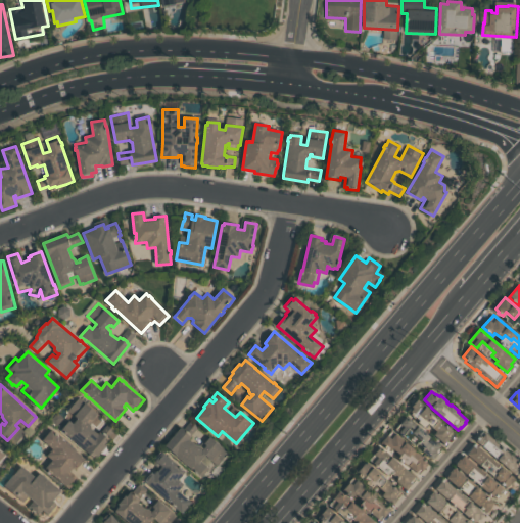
[(96,460),(67,434),(66,435),(64,432),(59,427),(67,418),(74,423),(78,419),(68,411),(81,397),(100,415),(94,421),(90,419),(87,422),(89,423),(90,424),(91,425),(92,427),(92,428),(99,434),(101,431),(103,433),(104,432),(108,436),(107,437),(111,440),(96,460)]
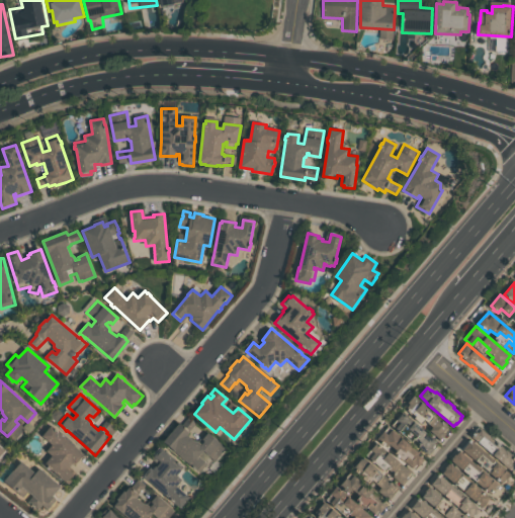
[(404,408),(413,396),(451,428),(440,440),(429,430),(432,427),(428,423),(434,416),(427,410),(422,417),(415,411),(412,414),(410,412),(410,413),(407,411),(407,410),(404,408)]
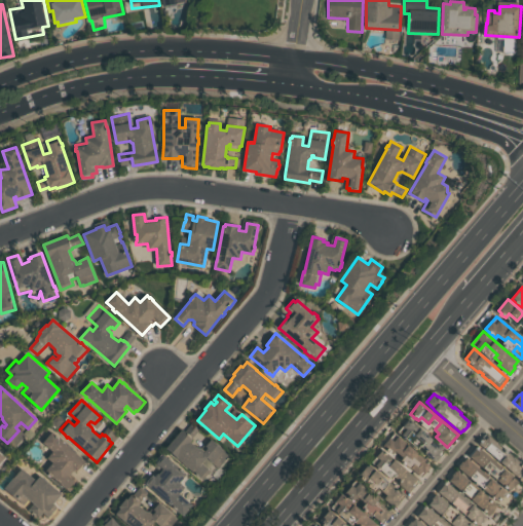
[(398,431),(409,418),(446,450),(435,463),(417,449),(420,445),(421,445),(423,443),(414,436),(415,435),(411,431),(405,438),(398,431)]
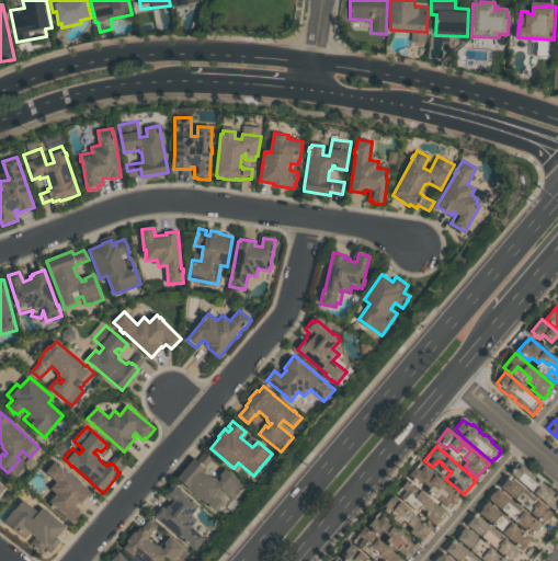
[(206,469),(204,471),(211,478),(212,478),(213,478),(215,479),(216,479),(216,480),(217,481),(217,483),(221,478),(219,476),(226,469),(246,487),(232,500),(221,489),(216,494),(226,503),(216,513),(178,478),(195,459),(200,464),(201,462),(204,466),(204,467),(206,469)]
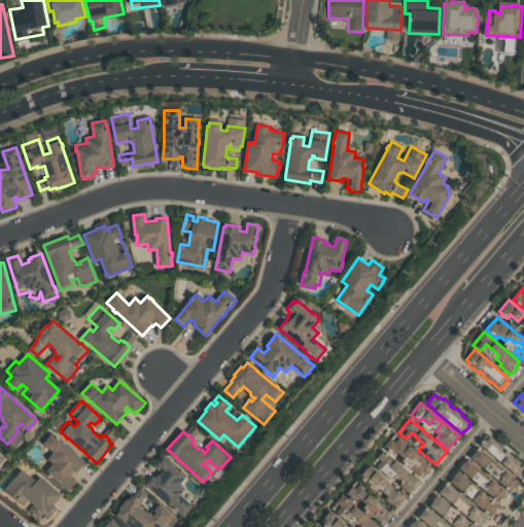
[(70,493),(53,478),(51,479),(47,475),(45,472),(53,464),(47,459),(53,453),(43,444),(51,433),(56,437),(57,436),(60,440),(85,462),(76,473),(74,471),(70,476),(78,483),(70,493)]
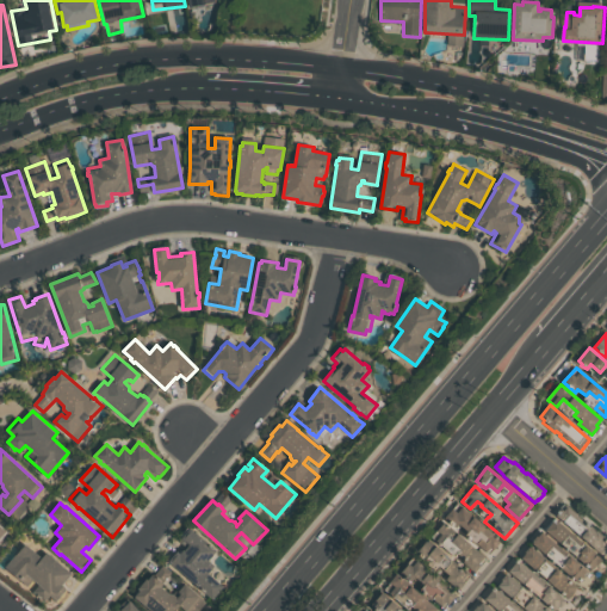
[(445,517),(457,503),(501,539),(489,554),(477,543),(481,538),(485,542),(489,537),(481,530),(477,534),(471,528),(468,532),(459,525),(457,528),(453,525),(452,526),(447,523),(448,522),(445,517)]
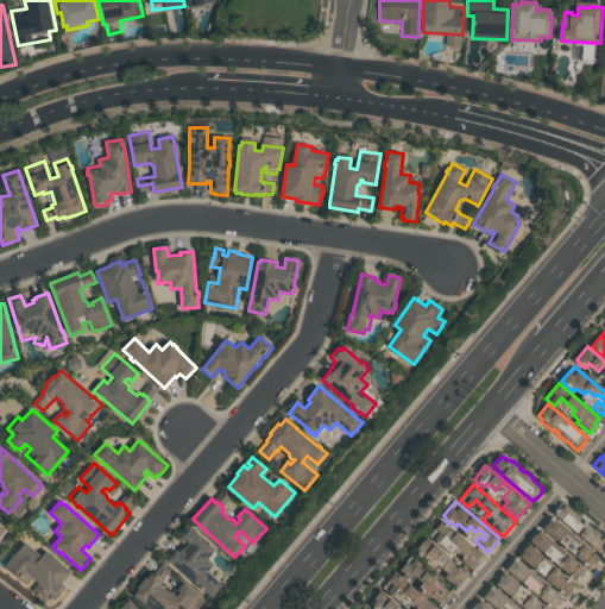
[(554,514),(556,512),(554,510),(556,508),(558,509),(560,507),(561,508),(565,504),(584,520),(584,519),(588,522),(587,523),(603,537),(604,537),(604,546),(599,552),(579,534),(584,527),(567,513),(561,520),(554,514)]
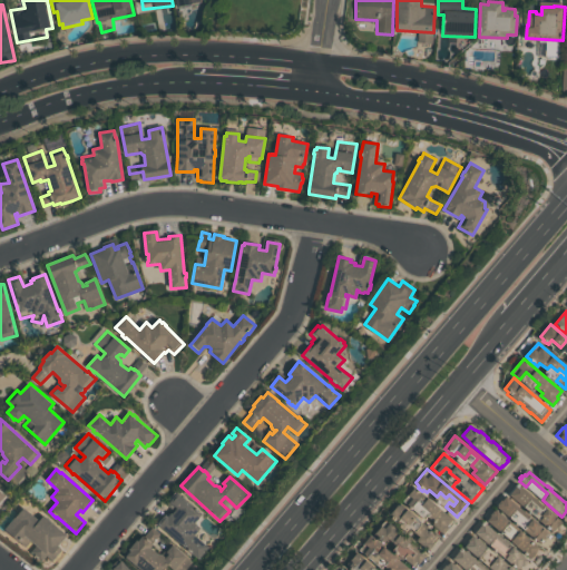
[(0,503),(15,487),(3,478),(0,481),(0,480),(0,503)]
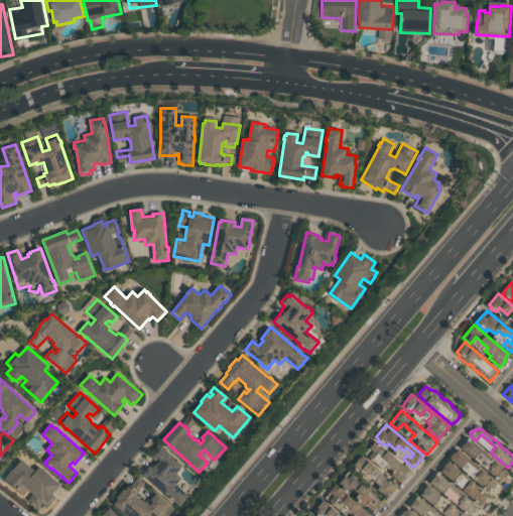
[(461,446),(467,440),(466,439),(468,436),(469,437),(508,472),(500,481),(498,479),(497,480),(494,477),(495,476),(488,470),(490,468),(489,467),(492,464),(480,453),(474,459),(461,446)]
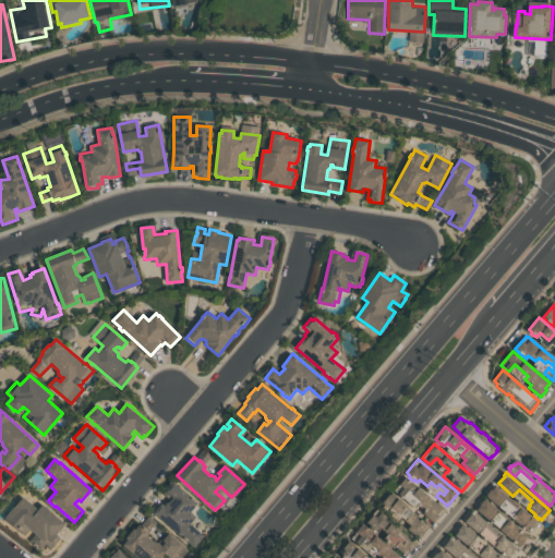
[(395,489),(406,476),(444,508),(438,514),(439,516),(434,523),(415,507),(419,502),(419,504),(421,501),(412,494),(408,489),(402,496),(395,489)]
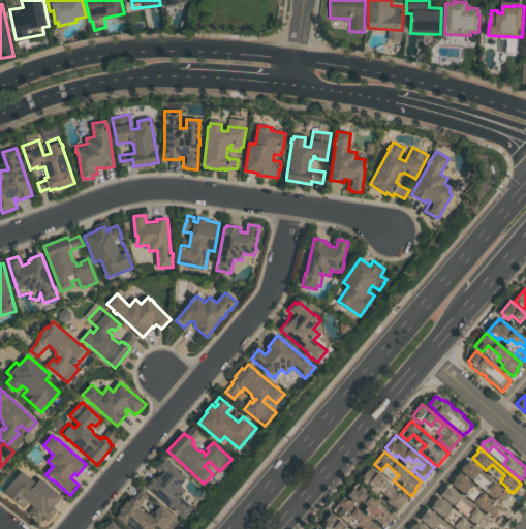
[(164,472),(161,469),(159,471),(154,467),(163,457),(182,472),(183,471),(186,474),(186,475),(188,477),(182,486),(187,490),(181,497),(194,508),(185,520),(178,514),(177,515),(174,511),(174,510),(147,487),(154,477),(156,479),(158,476),(159,477),(164,472)]
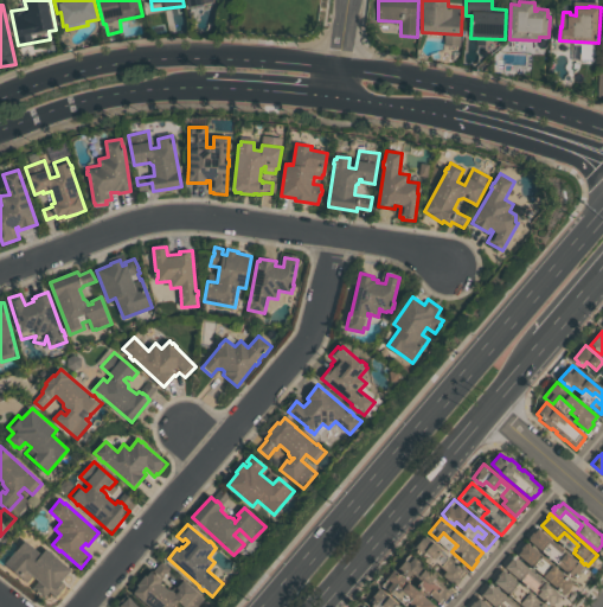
[(528,540),(530,538),(528,537),(533,532),(534,534),(539,529),(584,568),(575,580),(570,575),(569,576),(566,574),(566,573),(557,563),(565,553),(563,550),(560,554),(549,543),(541,550),(528,540)]
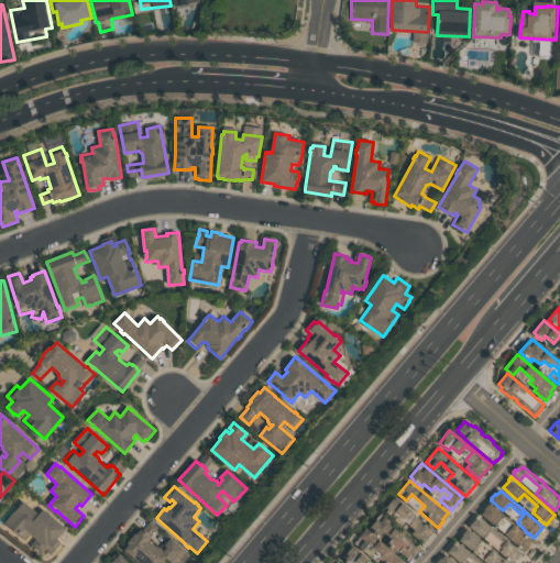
[(383,508),(392,497),(394,498),(395,497),(435,530),(423,543),(412,533),(414,529),(405,521),(403,525),(383,508)]
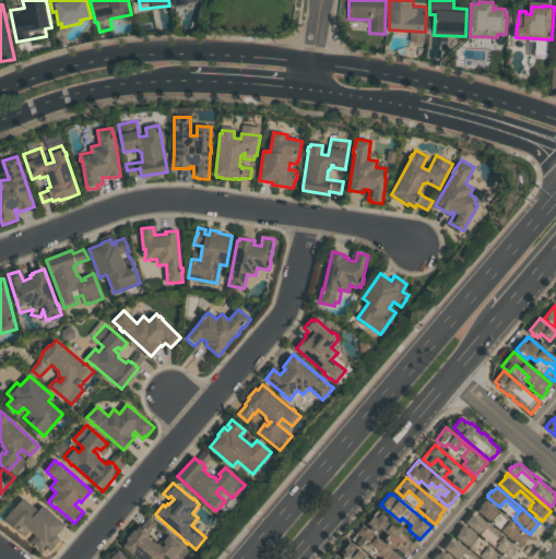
[(40,549),(38,547),(36,548),(33,546),(34,546),(31,543),(36,536),(31,532),(25,537),(6,520),(23,498),(38,511),(43,506),(66,525),(57,536),(61,539),(51,550),(46,546),(45,547),(43,547),(40,549)]
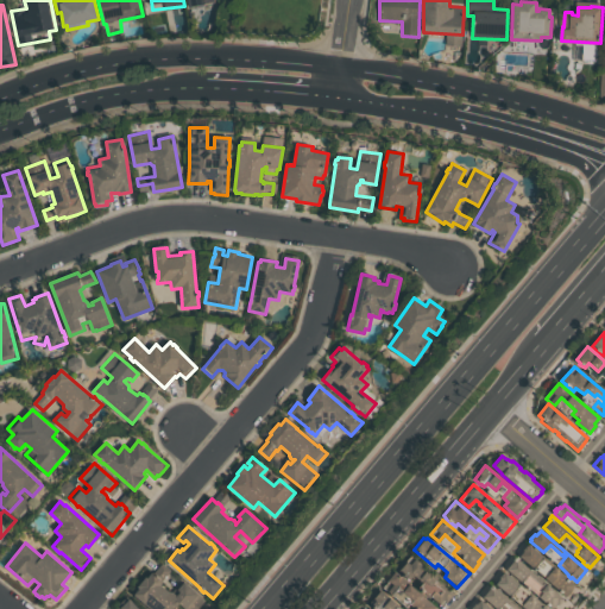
[(521,556),(524,551),(523,550),(529,544),(577,585),(567,596),(563,592),(562,594),(559,591),(560,590),(544,577),(553,569),(542,559),(535,569),(521,556)]
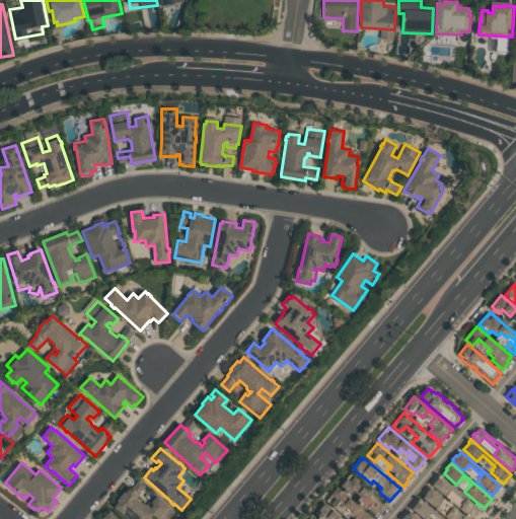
[(348,494),(339,487),(351,473),(387,506),(380,514),(378,512),(375,515),(362,504),(360,506),(358,503),(359,502),(357,500),(360,497),(353,491),(351,493),(349,492),(348,494)]
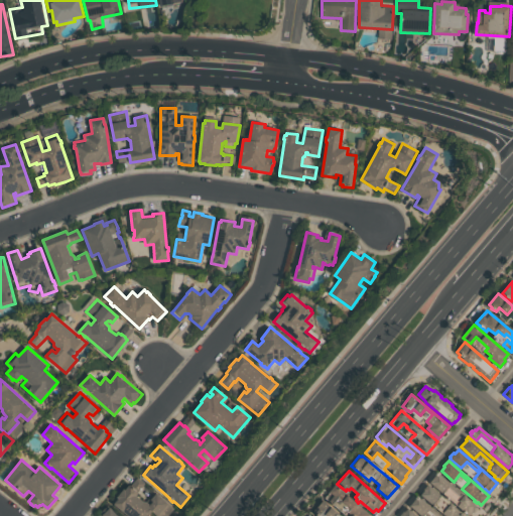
[(429,483),(435,475),(437,472),(479,507),(474,512),(473,512),(470,515),(466,514),(463,512),(464,511),(457,505),(460,502),(458,501),(461,497),(449,487),(442,493),(429,483)]
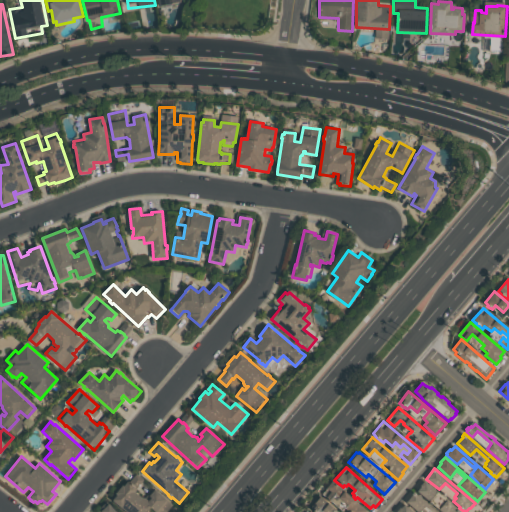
[(125,511),(113,501),(114,500),(113,499),(116,495),(116,494),(123,486),(124,487),(127,484),(129,482),(130,483),(137,475),(145,481),(137,489),(138,490),(136,492),(143,498),(144,498),(145,498),(146,498),(147,499),(147,500),(148,500),(148,501),(148,502),(152,499),(149,497),(155,490),(174,506),(168,511),(154,511),(151,509),(148,511),(125,511)]
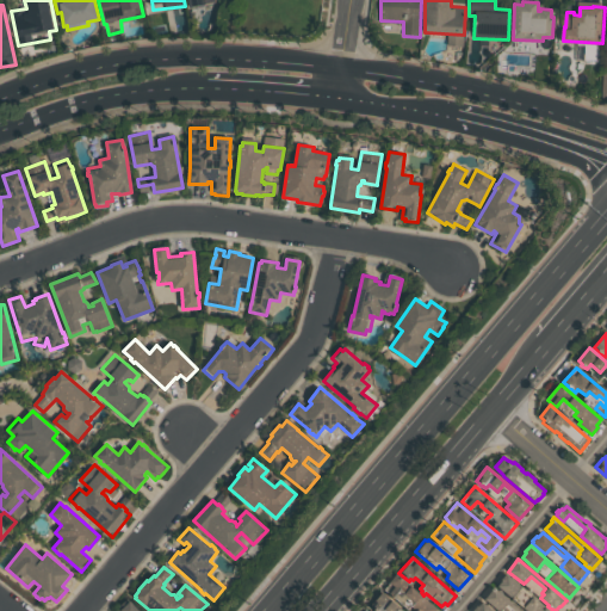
[(385,588),(390,582),(389,582),(397,573),(440,610),(417,610),(412,606),(414,603),(400,590),(394,597),(385,588)]
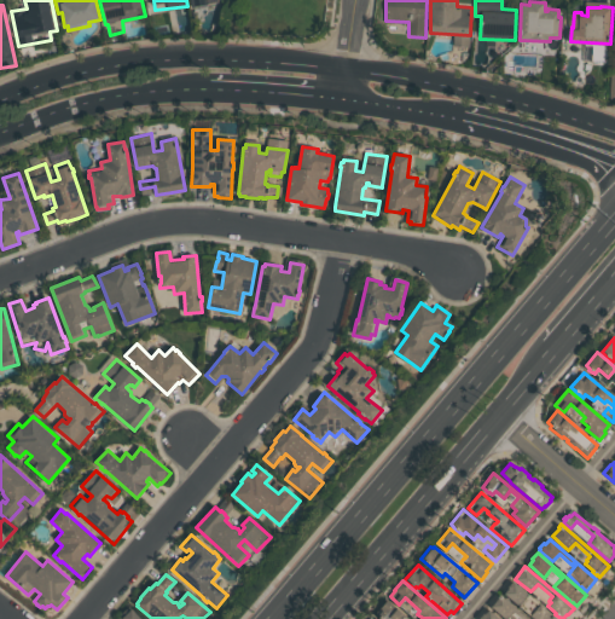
[(504,594),(509,589),(508,588),(512,582),(514,583),(515,582),(557,618),(533,618),(529,615),(539,605),(528,596),(520,606),(504,594)]
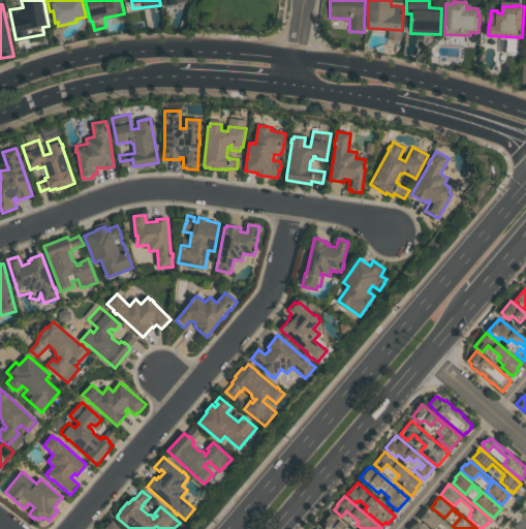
[(431,528),(420,519),(426,510),(428,507),(452,528),(445,528),(439,523),(433,528),(431,528)]
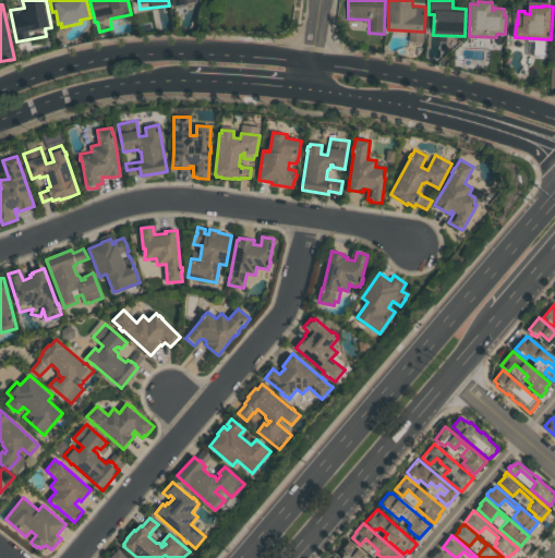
[(339,553),(349,541),(370,557),(366,557),(364,556),(362,557),(351,557),(350,557),(349,557),(342,557),(341,557),(342,556),(339,553)]
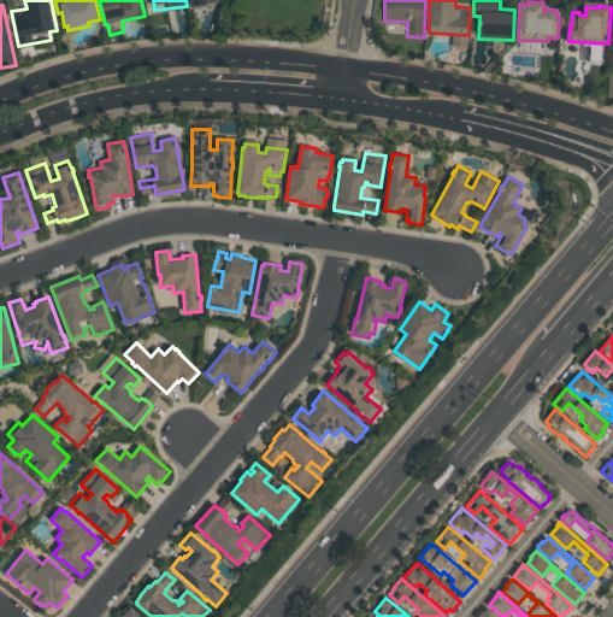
[(143,616),(133,605),(123,615),(124,616),(143,616)]
